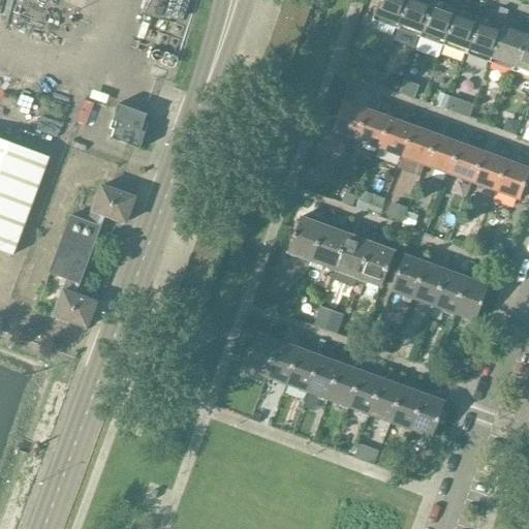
[(311,3),(301,0),(283,0),(281,6),(307,16),(311,3)]
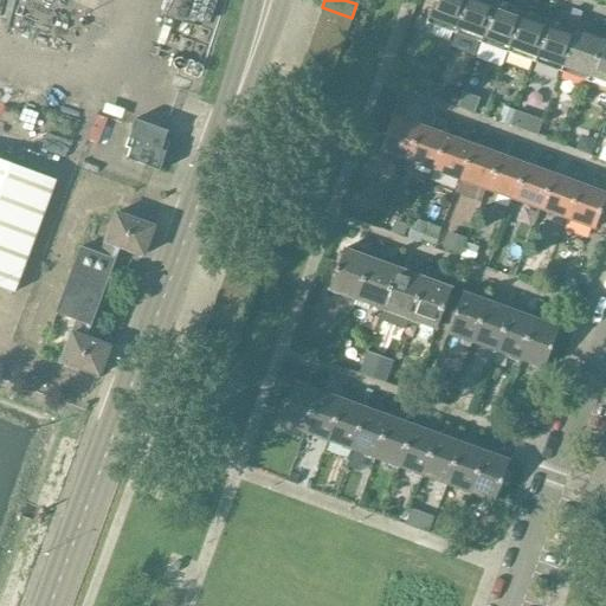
[(433,0),(426,20),(453,30),(464,0),(433,0)]
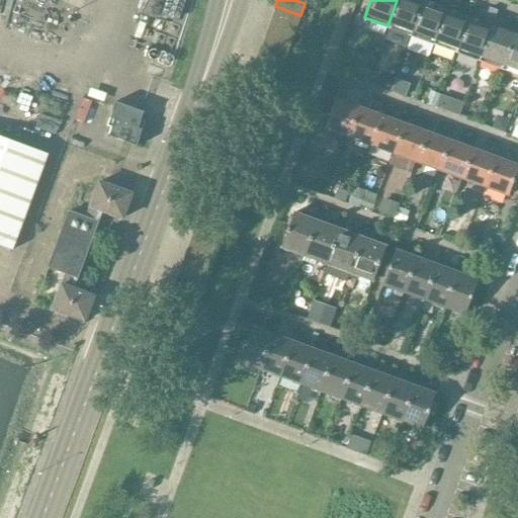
[(397,0),(387,25),(411,34),(422,2),(415,0),(397,0)]
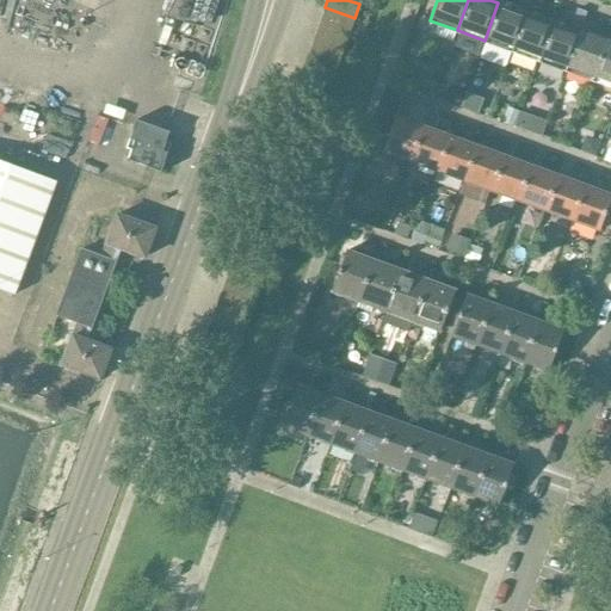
[(514,10),(498,2),(485,41),(511,50),(528,5),(518,1),(514,10)]
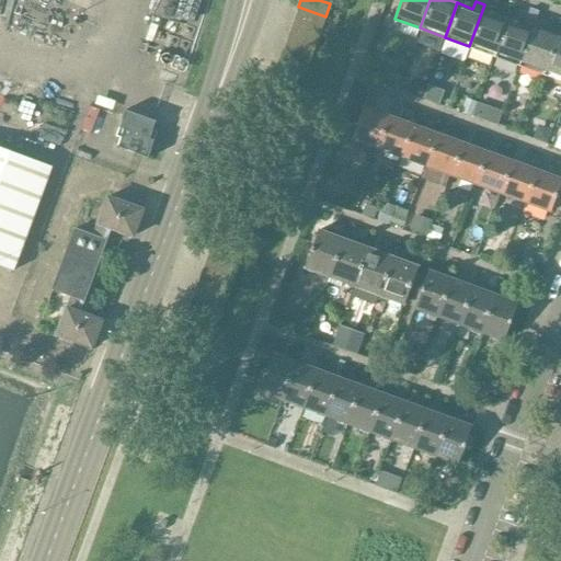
[(494,8),(484,4),(469,46),(494,55),(506,21),(491,15),(494,8)]
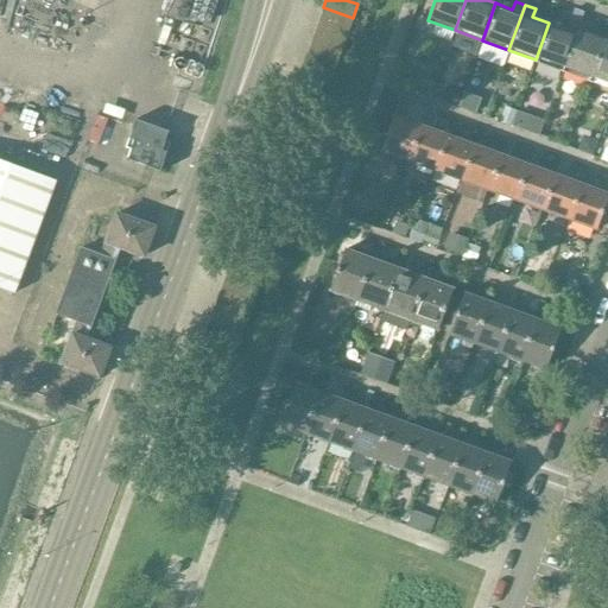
[(353,18),(323,7),(318,20),(348,31),(353,18)]
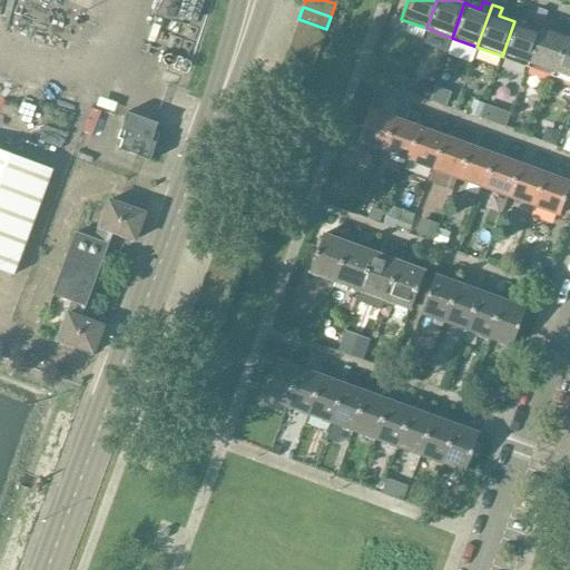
[(326,29),(298,19),(294,31),(321,41),(326,29)]
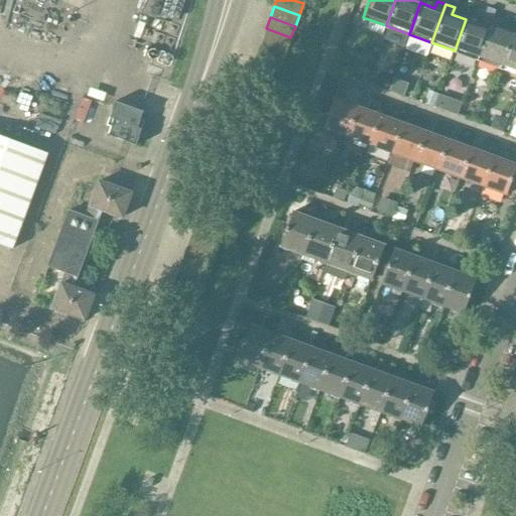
[(480,24),(466,19),(455,50),(477,58),(491,20),(483,17),(480,24)]
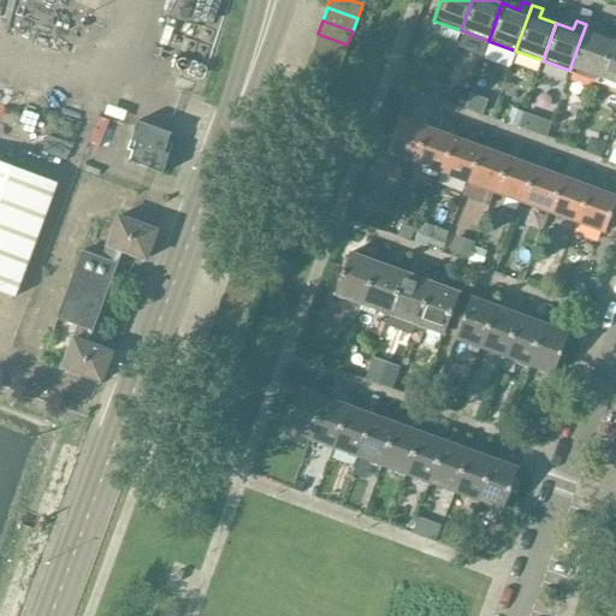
[(597,28),(586,24),(569,70),(597,81),(610,42),(593,36),(597,28)]
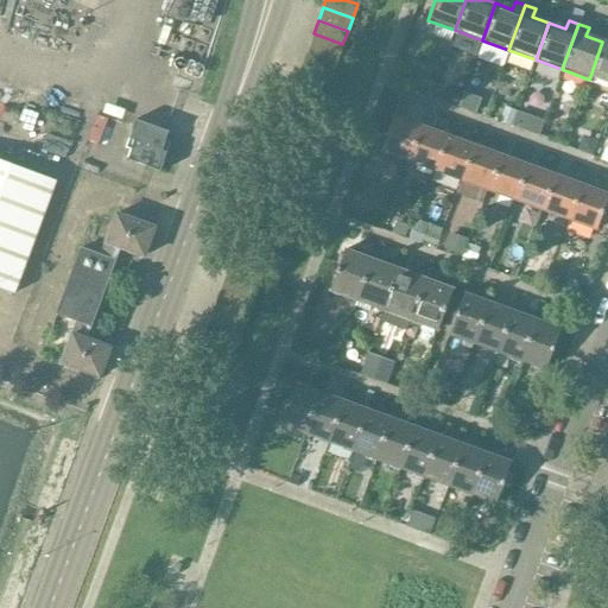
[(342,44),(314,33),(309,48),(337,58),(342,44)]
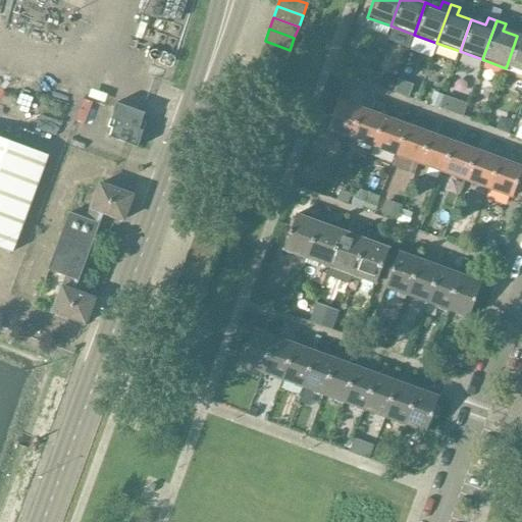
[(521,73),(521,38),(517,36),(506,68),(521,73)]
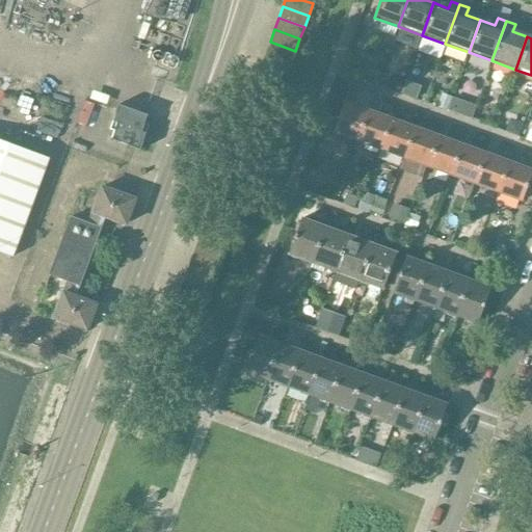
[(295,51),(270,42),(266,53),(291,62),(295,51)]
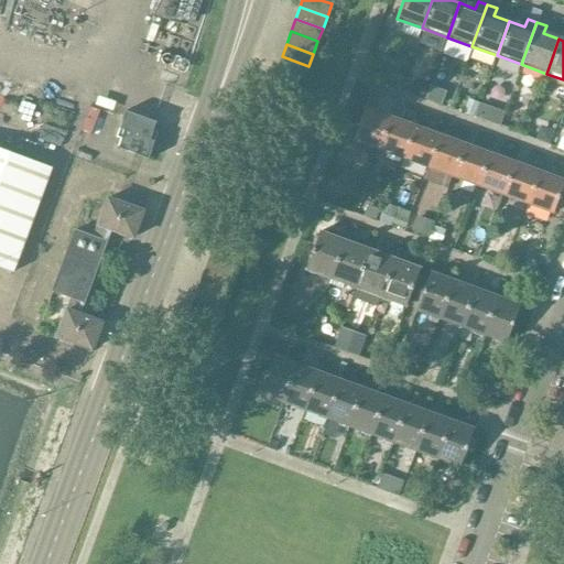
[(522,87),(516,102),(525,106),(528,101),(532,102),(535,93),(522,87)]
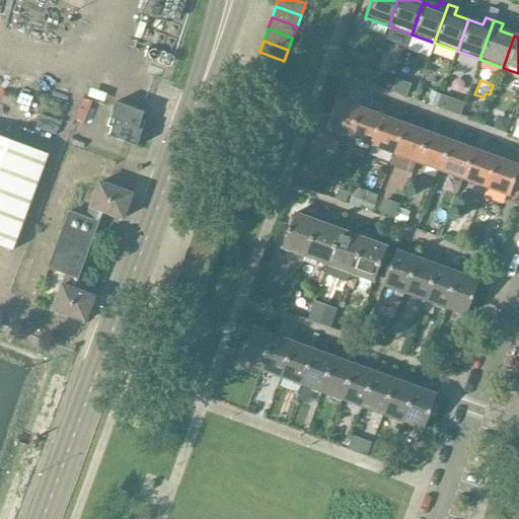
[(437,105),(461,114),(464,101),(441,93),(437,105)]
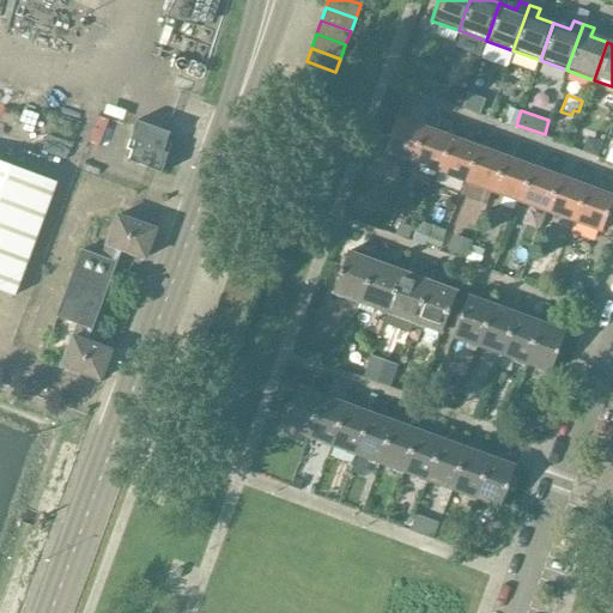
[(382,153),(411,163),(423,128),(395,117),(382,153)]
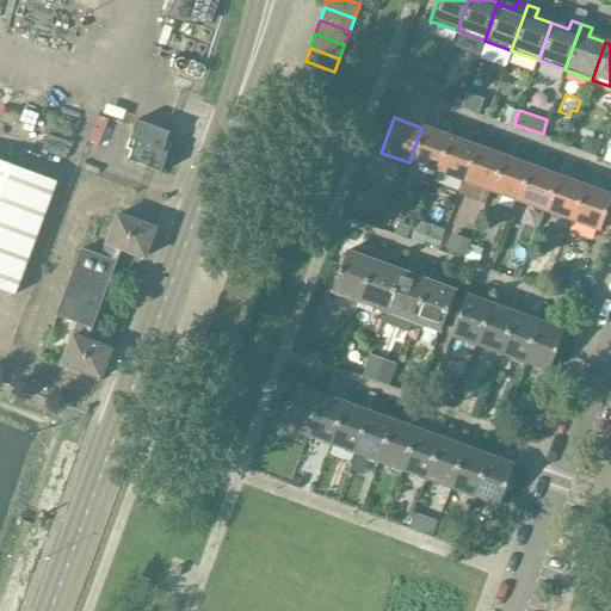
[(135,119),(125,160),(162,170),(173,129),(135,119)]
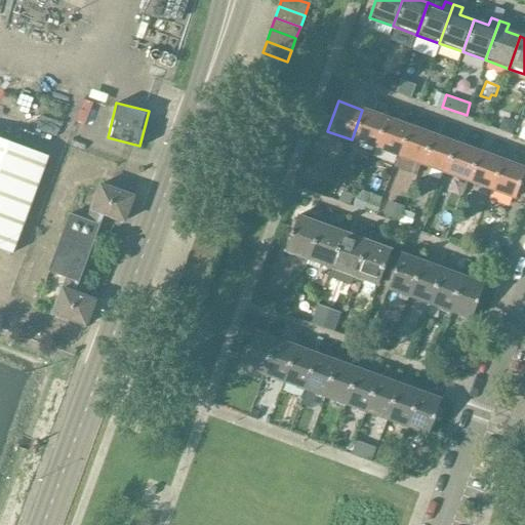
[(386,118),(362,110),(352,139),(374,149),(386,118)]
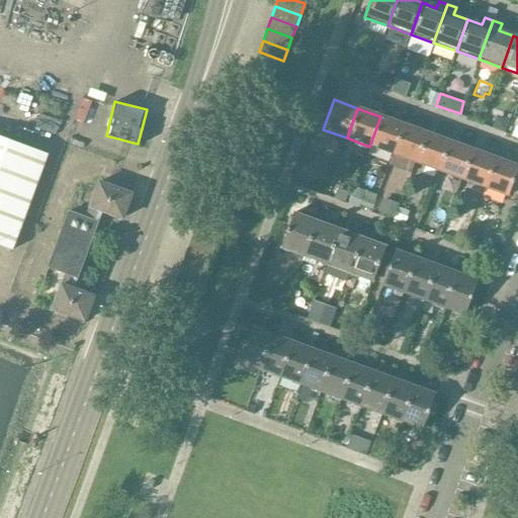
[(403,124),(380,116),(369,147),(392,155),(403,124)]
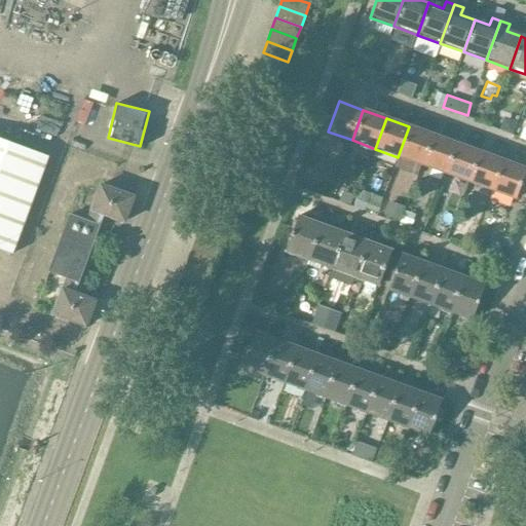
[(433,136),(409,126),(398,157),(421,165),(433,136)]
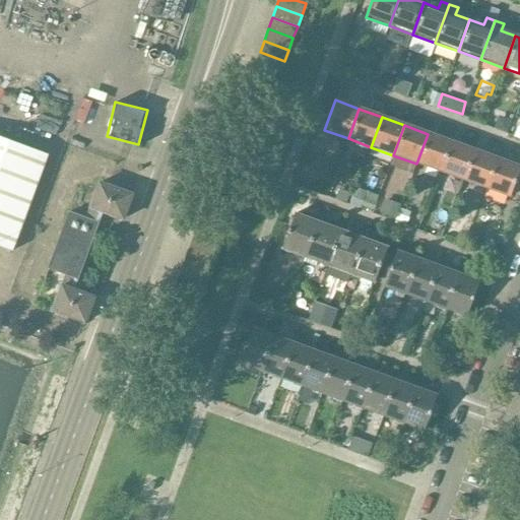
[(450,142),(428,134),(416,164),(439,172),(450,142)]
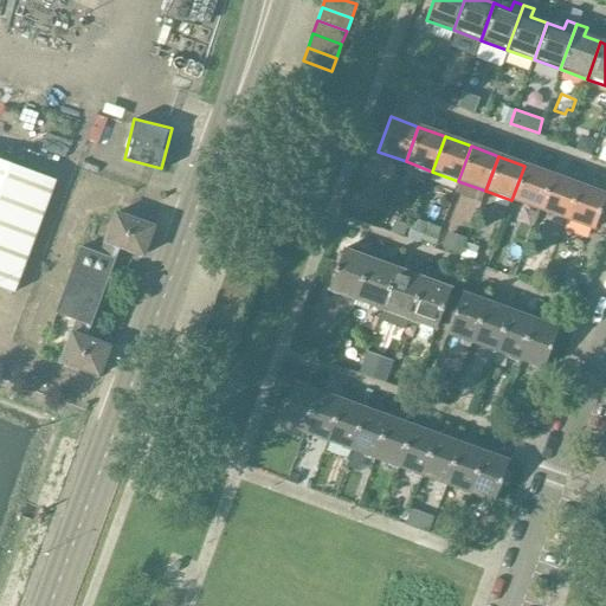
[(0,159),(0,284),(18,291),(55,176),(0,159)]
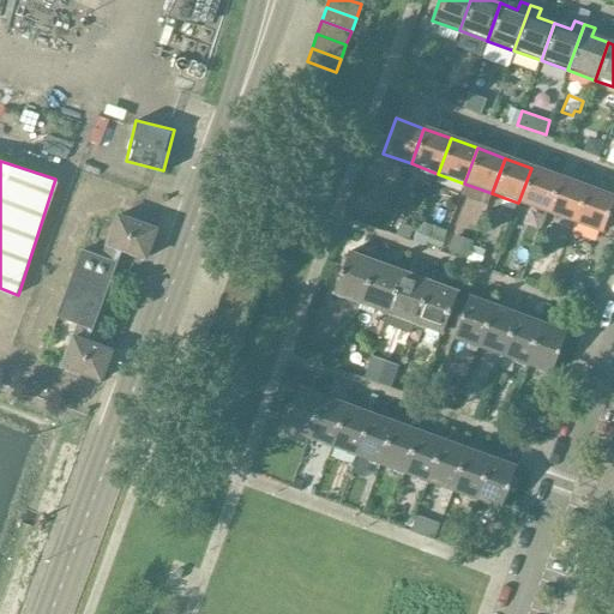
[(559,178),(531,168),(518,203),(546,214),(559,178)]
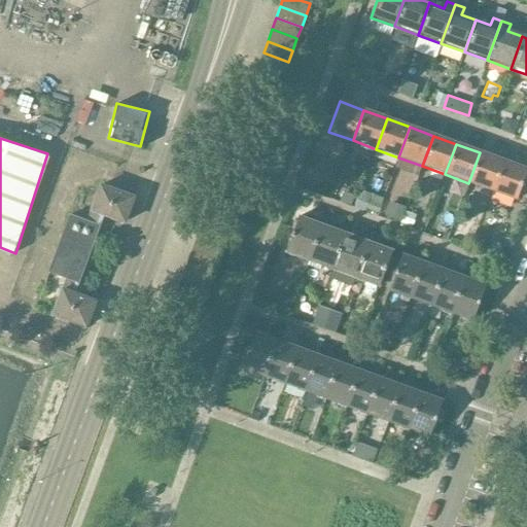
[(502,161),(480,152),(468,183),(491,191),(502,161)]
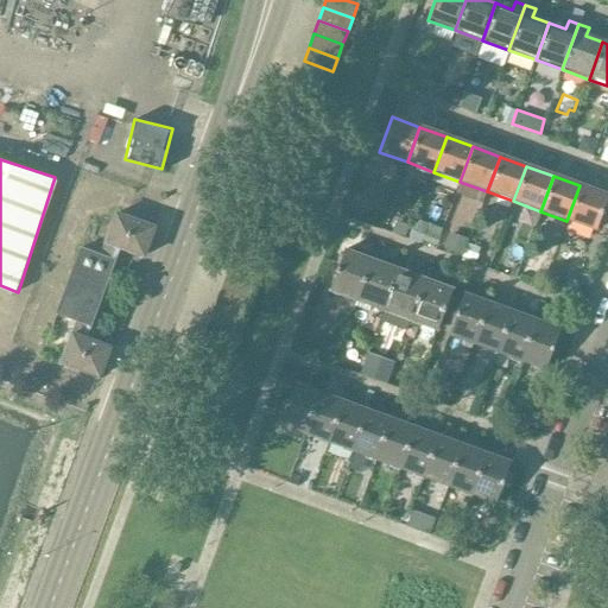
[(607,196),(580,185),(567,221),(595,230),(607,196)]
